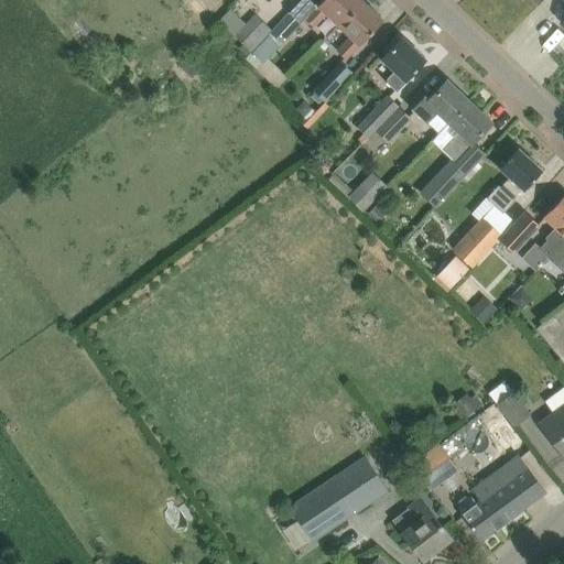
[(325,14),(337,25),(354,8),(361,0),(322,0),(305,18),(314,26),(325,14)]
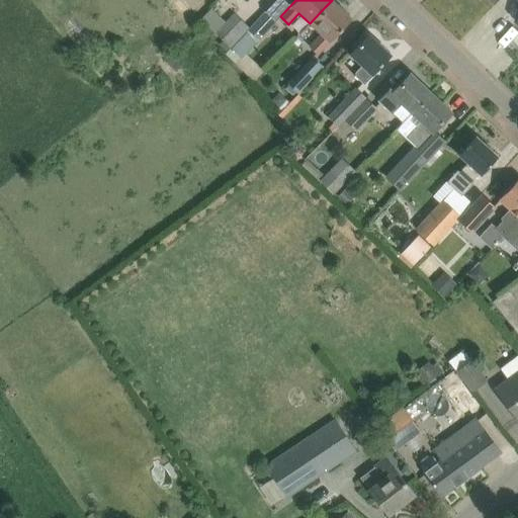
[(311,45),(319,53),(351,18),(332,0),(325,7),(310,23),(321,33),(311,45)]
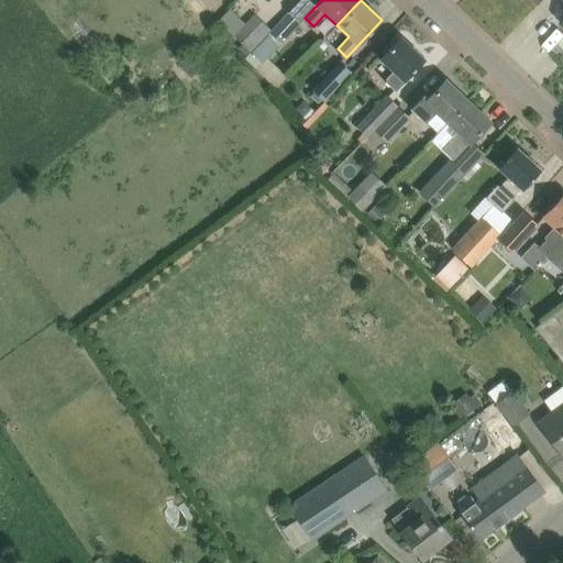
[(229,9),(220,19),(218,21),(227,29),(233,36),(235,34),(244,24),(229,9)]
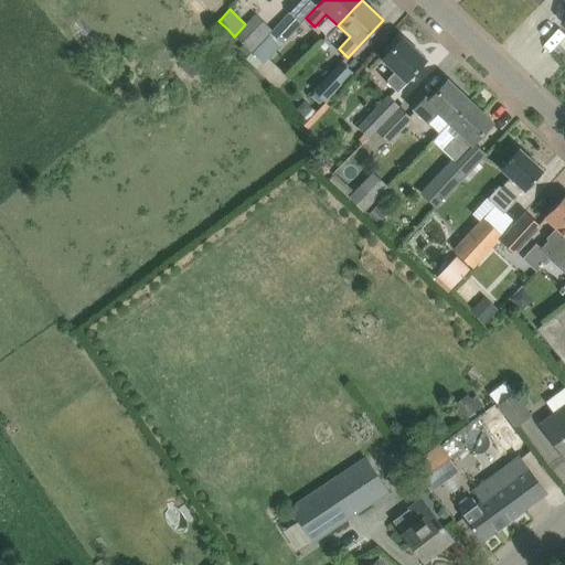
[(272,33),(273,31),(256,13),(245,24),(236,34),(254,51),(272,33)]
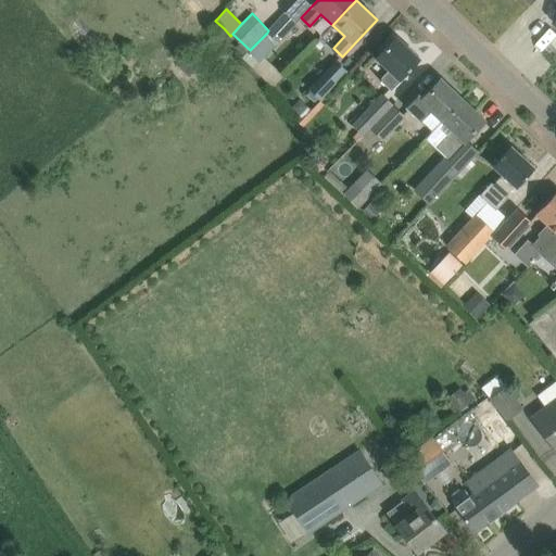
[(285,13),(268,30),(267,33),(277,42),(295,24),(285,13)]
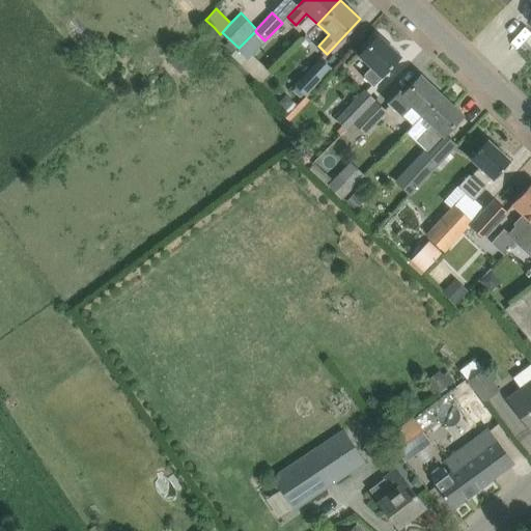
[(253,55),(263,45),(253,33),(238,49),(248,59),(253,55)]
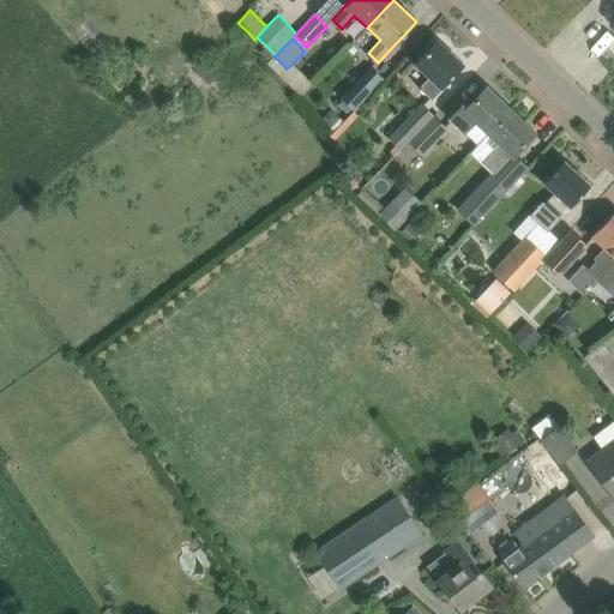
[(437,41),(416,62),(429,76),(419,88),(433,101),(444,90),(441,88),(463,65),(437,41)]
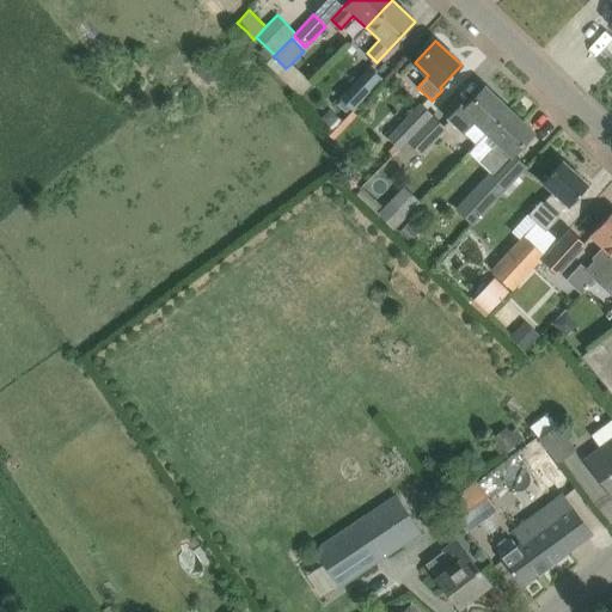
[(381,78),(369,67),(352,85),(363,96),(381,78)]
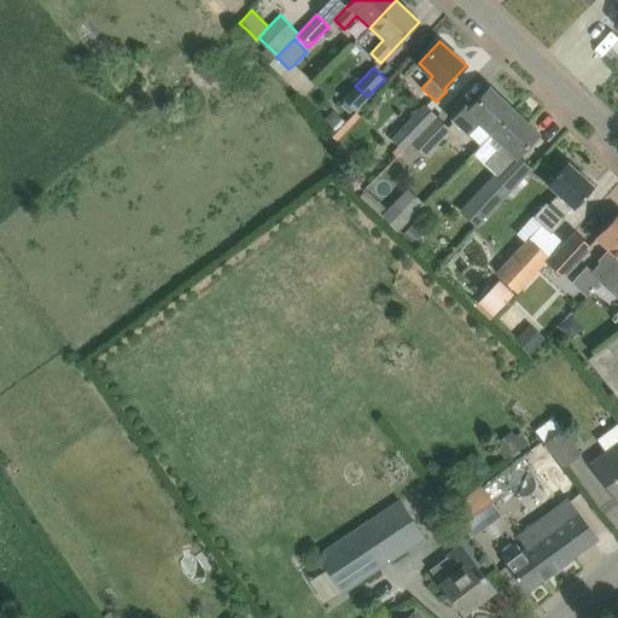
[(292,86),(292,87),(296,91),(302,97),(315,85),(304,74),(292,86)]
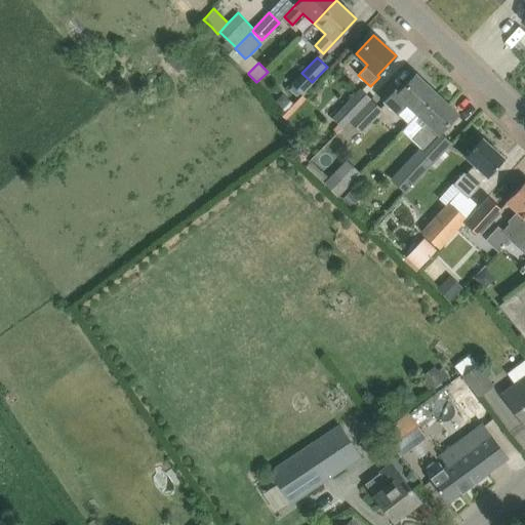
[(301,92),(312,82),(301,73),(291,83),(301,92)]
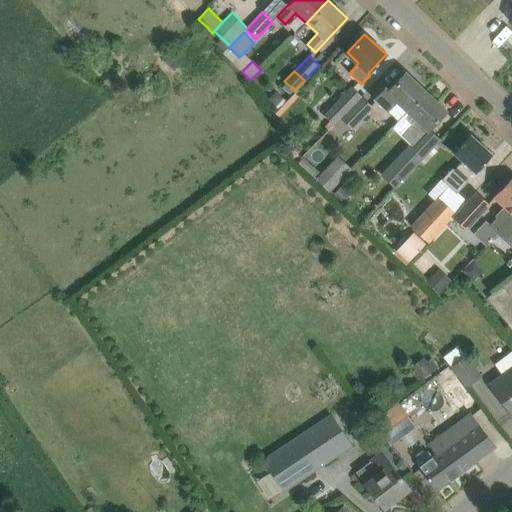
[(376,99),(387,110),(398,120),(425,91),(405,72),(387,91),(386,89),(376,99)]
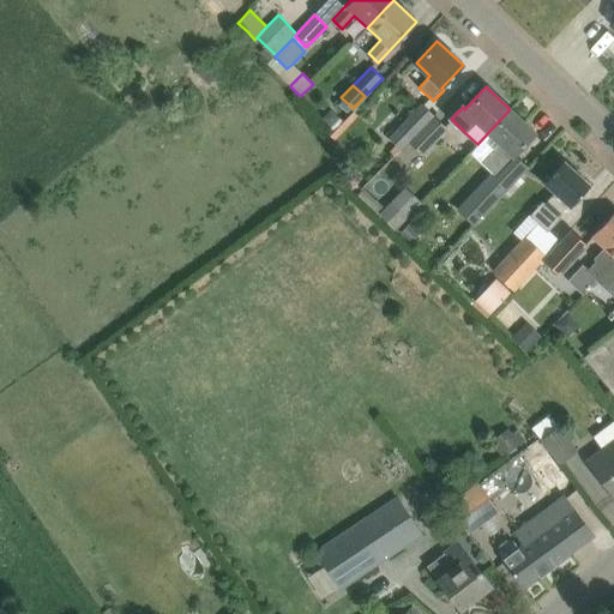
[(390,137),(401,148),(393,155),(395,157),(434,116),(422,106),(390,137)]
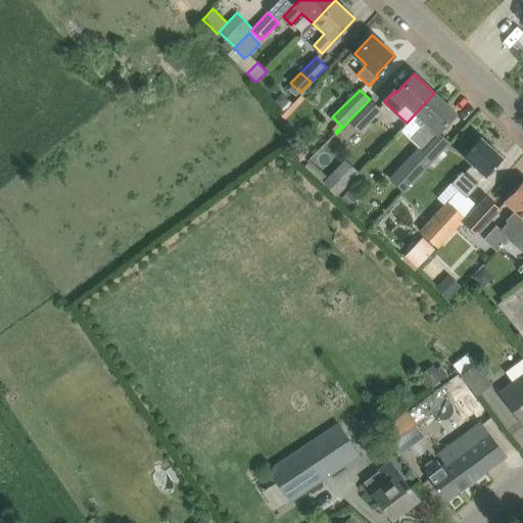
[(434,93),(407,123),(400,130),(413,141),(427,126),(436,134),(437,132),(456,113),(434,93)]
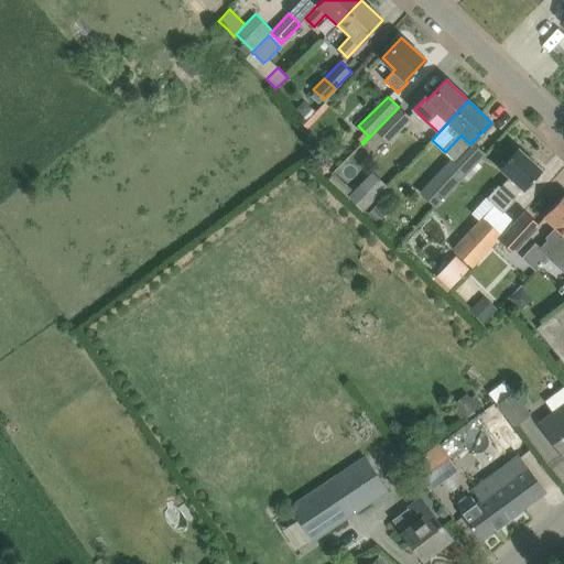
[(411,120),(399,107),(362,144),(376,158),(411,120)]
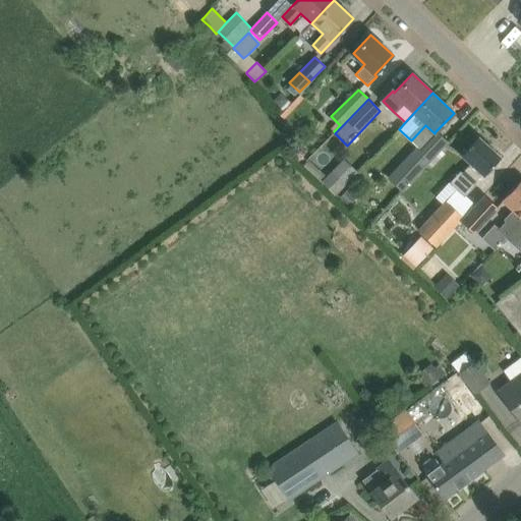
[(416,147),(394,170),(408,183),(430,160),(447,142),(436,131),(435,133),(419,150),(416,147)]
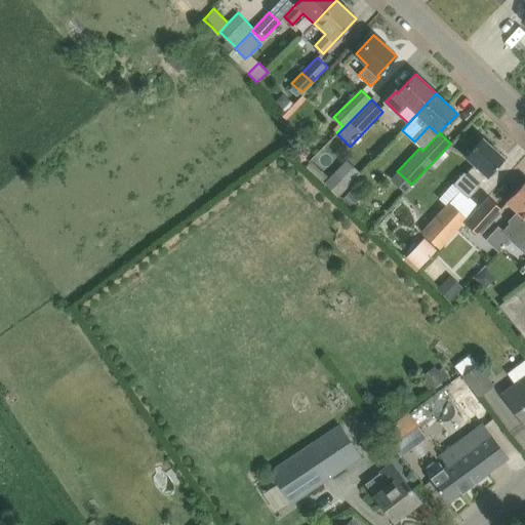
[(481,137),(465,156),(474,165),(466,174),(465,172),(454,184),(468,197),(479,186),(477,184),(485,175),(487,177),(505,158),(481,137)]
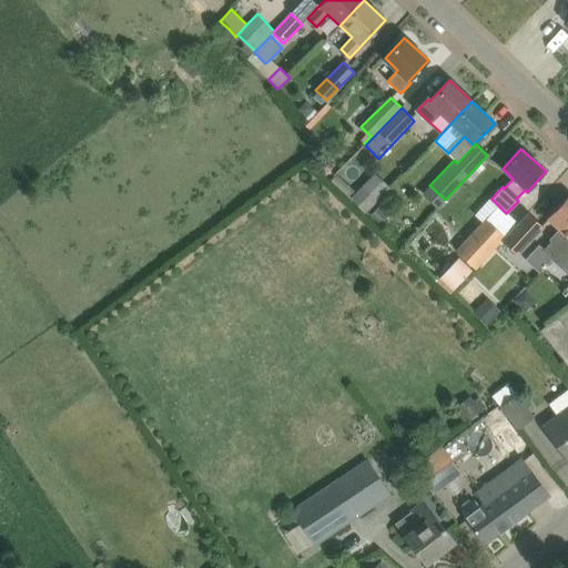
[(354,191),(348,198),(364,211),(378,193),(362,181),(354,191)]
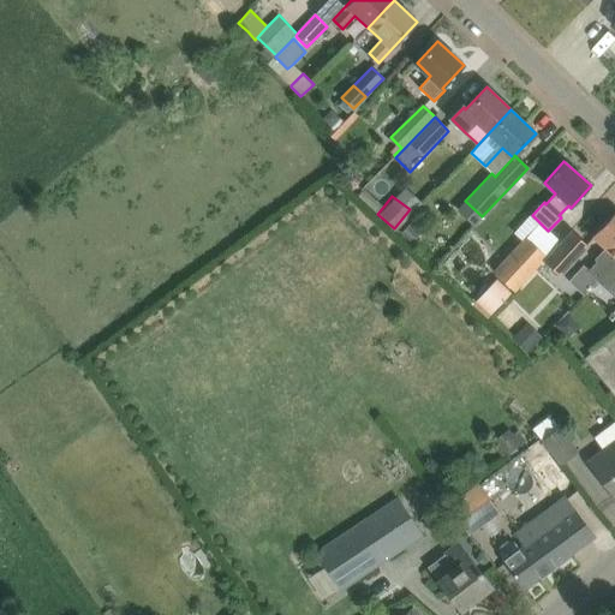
[(575,284),(585,293),(597,280),(614,260),(614,212),(592,237),(603,248),(593,257),(597,261),(575,284)]
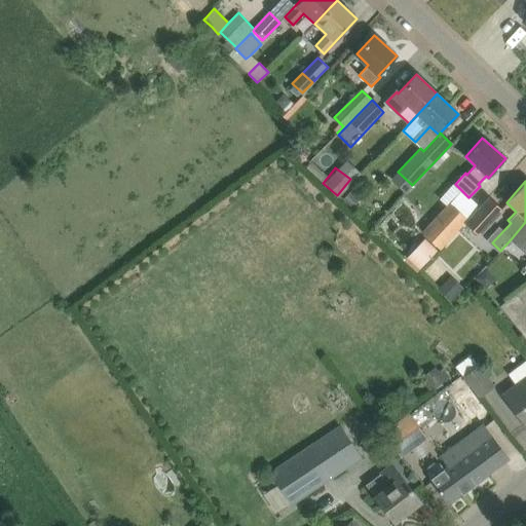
[(351,190),(343,199),(352,208),(361,198),(351,190)]
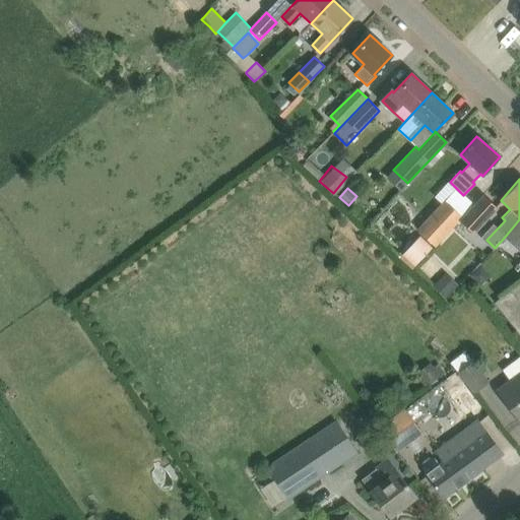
[(480,198),(464,216),(474,226),(492,208),(480,198)]
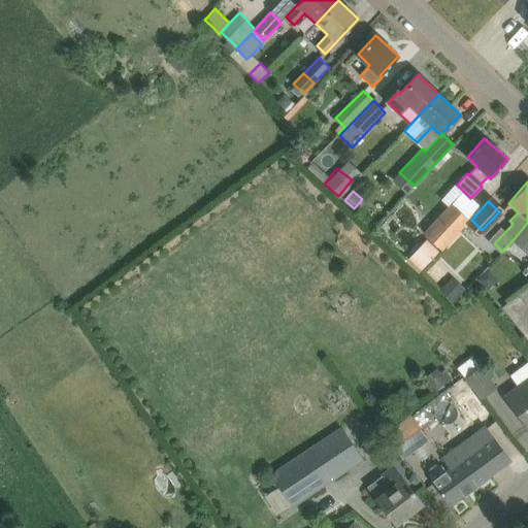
[(425,234),(440,250),(468,220),(452,205),(425,234)]
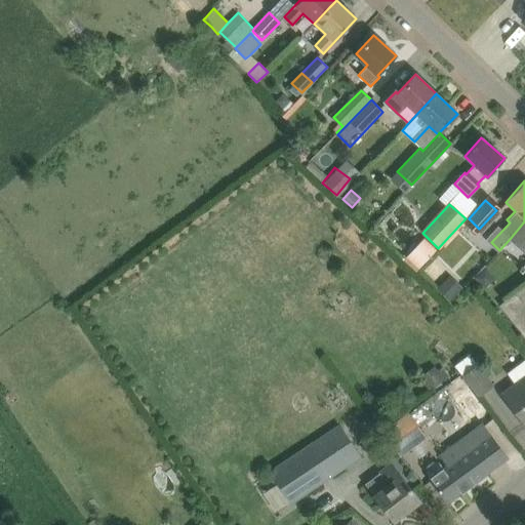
[(524,221),(510,239),(524,252),(524,221)]
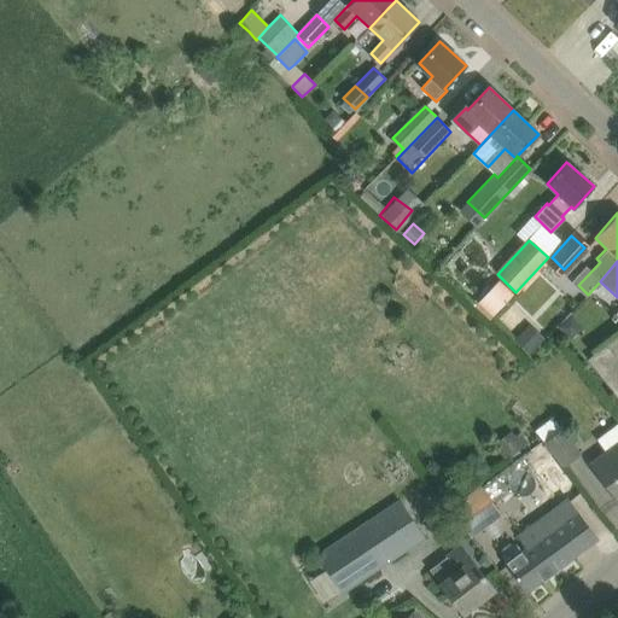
[(499,280),(487,292),(502,307),(514,293),(499,280)]
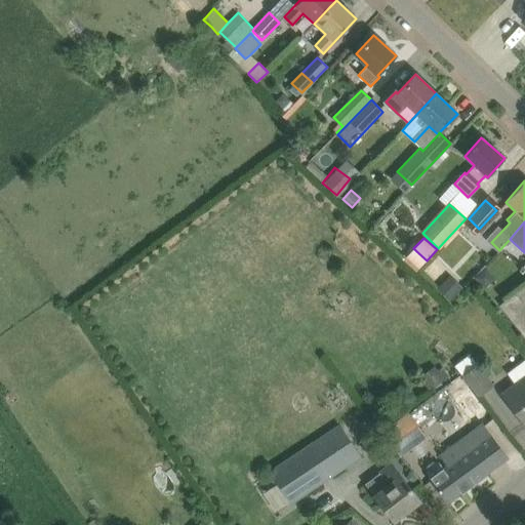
[(449,300),(461,287),(449,275),(436,289),(449,300)]
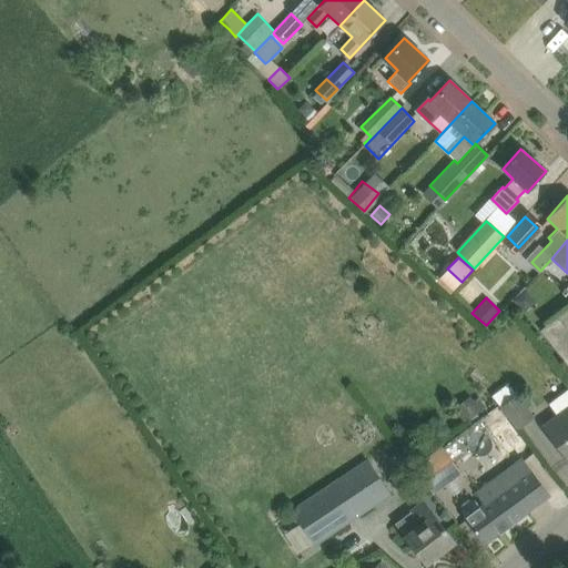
[(567,328),(558,316),(540,332),(567,366),(567,328)]
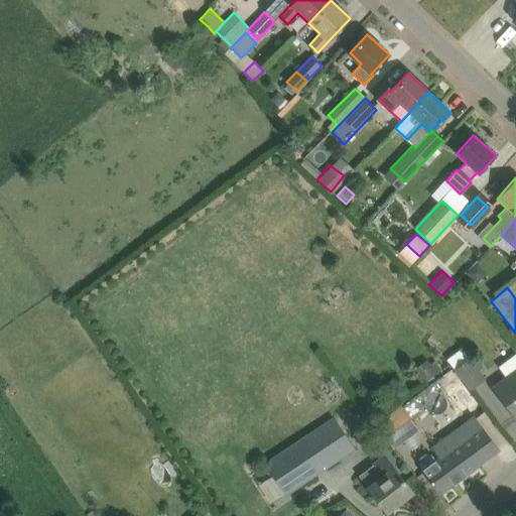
[(505,376),(492,386),(515,417),(515,353),(498,367),(505,376)]
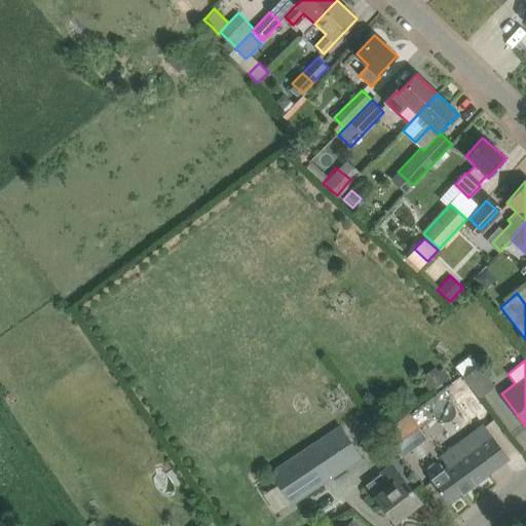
[(494,385),(477,364),(462,376),(479,398),(494,385)]
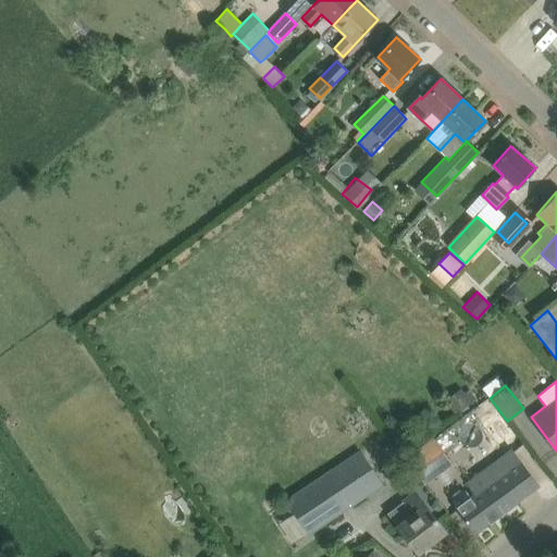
[(456,415),(475,399),(471,394),(468,397),(460,388),(445,400),(452,409),(456,415)]
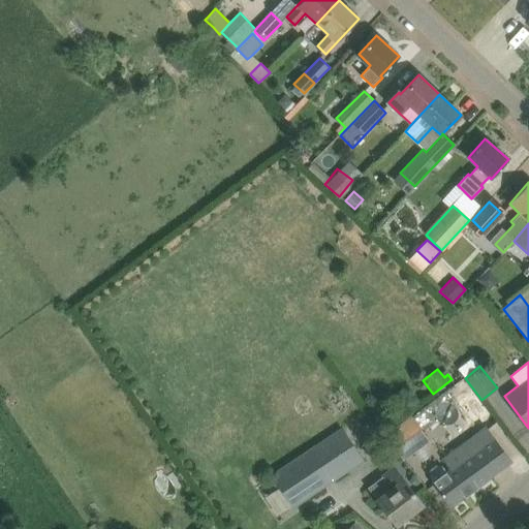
[(421,428),(411,415),(385,435),(395,447),(421,428)]
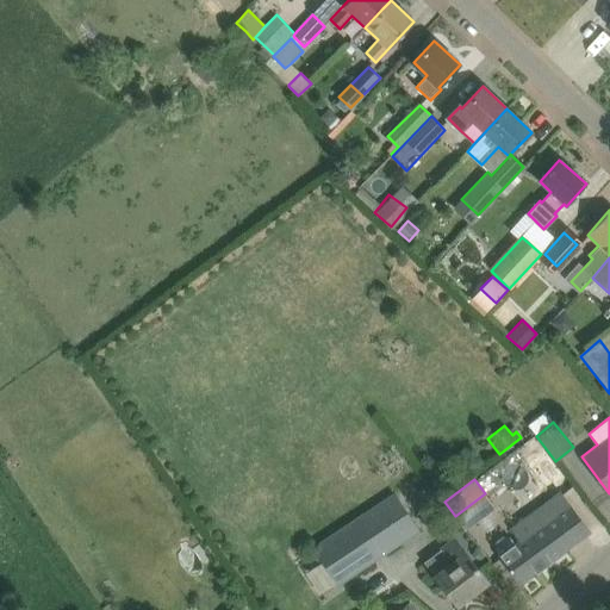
[(523,539),(499,556),(520,584),(590,531),(561,492),(515,526),(523,539)]
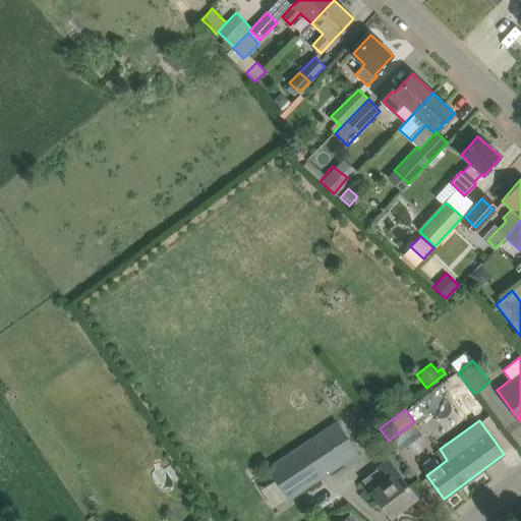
[(399,450),(421,431),(415,423),(393,442),(399,450)]
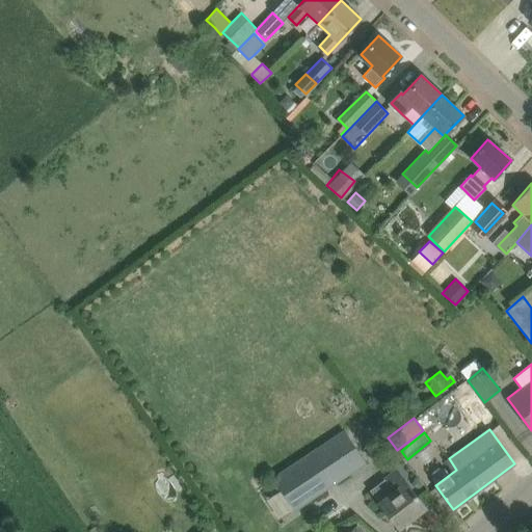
[(276,477),(284,489),(268,500),(280,516),(350,471),(331,441),(276,477)]
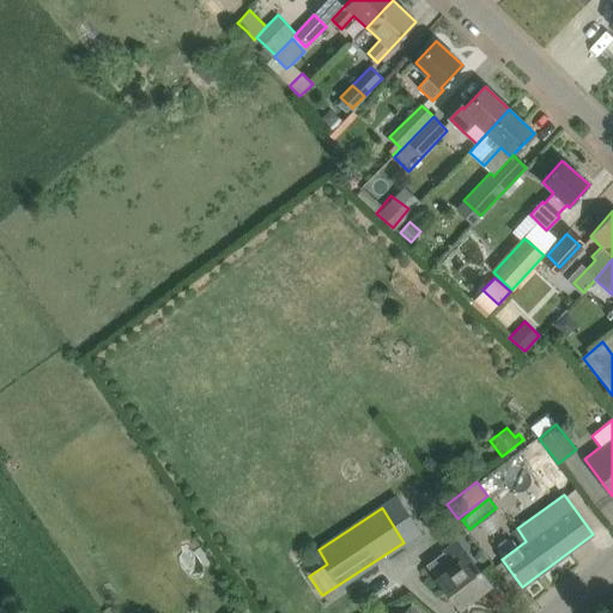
[(428,566),(437,580),(460,608),(490,584),(457,544),(428,566)]
